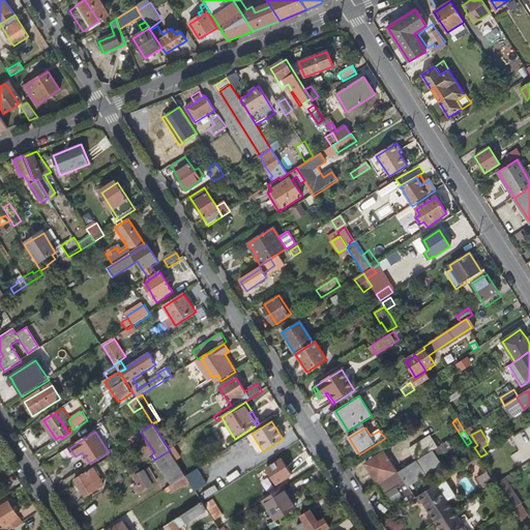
[(142,436),(140,432),(131,438),(134,441),(142,436)]
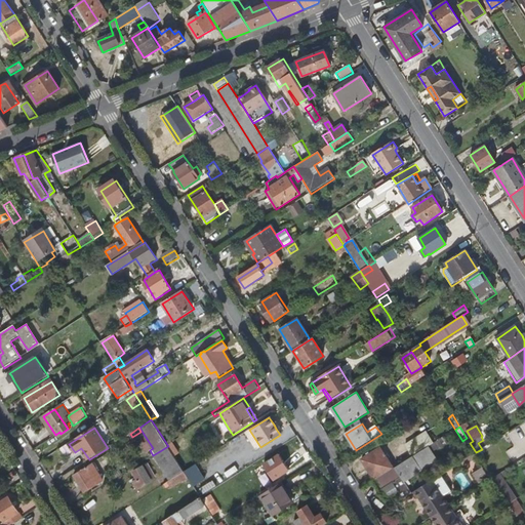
[(429,447),(435,443),(427,431),(405,445),(413,456),(429,447)]
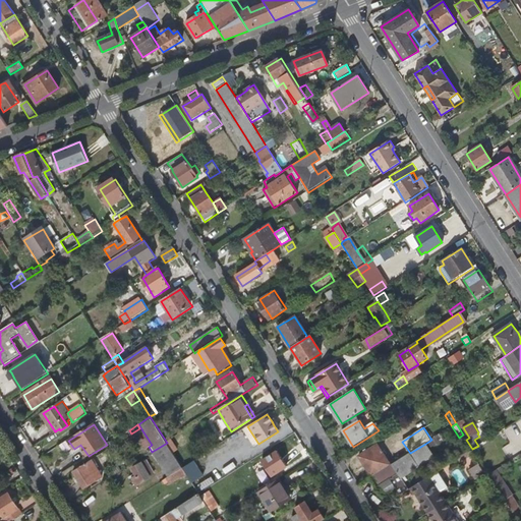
[(442,442),(439,435),(431,440),(425,444),(429,450),(442,442)]
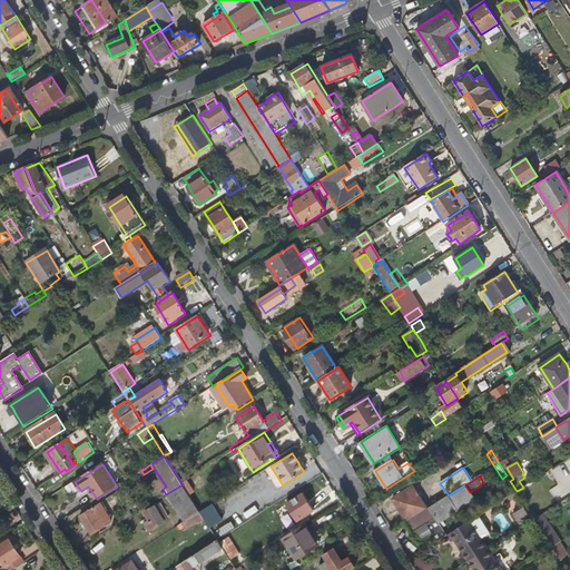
[(188,480),(183,484),(189,497),(196,492),(188,480)]
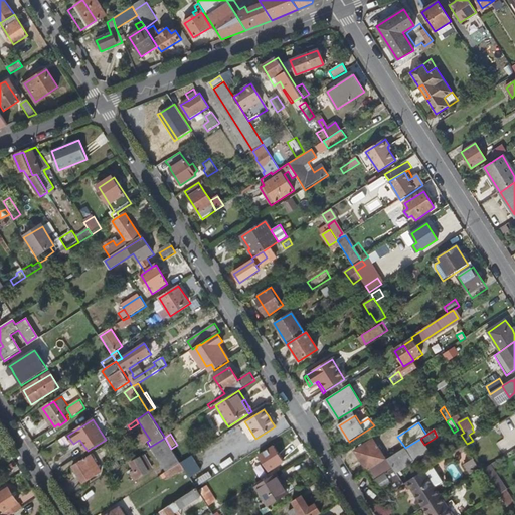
[(171,469),(181,463),(177,457),(171,449),(165,438),(155,444),(171,469)]
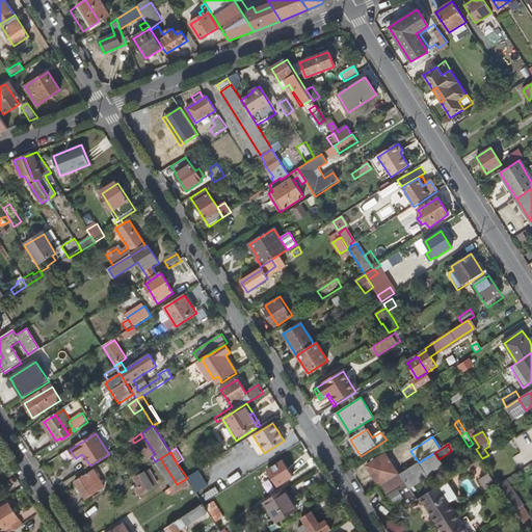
[(379,487),(377,489),(395,515),(404,508),(400,501),(404,499),(398,488),(401,486),(408,498),(415,494),(414,493),(410,488),(414,485),(443,467),(439,459),(434,453),(419,462),(398,476),(379,487)]
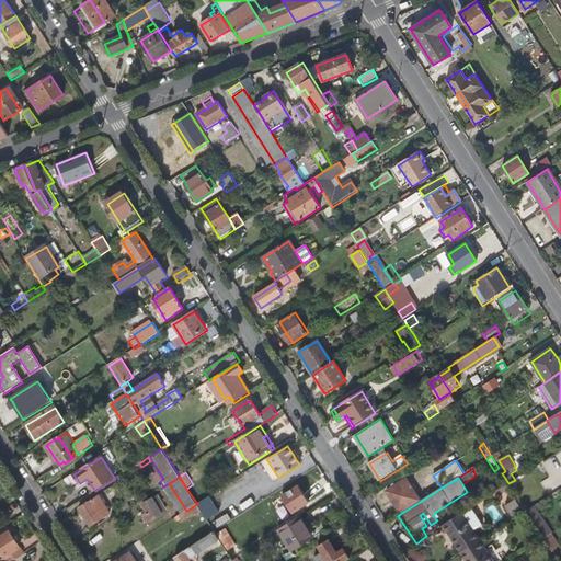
[(400,514),(420,502),(407,480),(387,492),(400,514)]
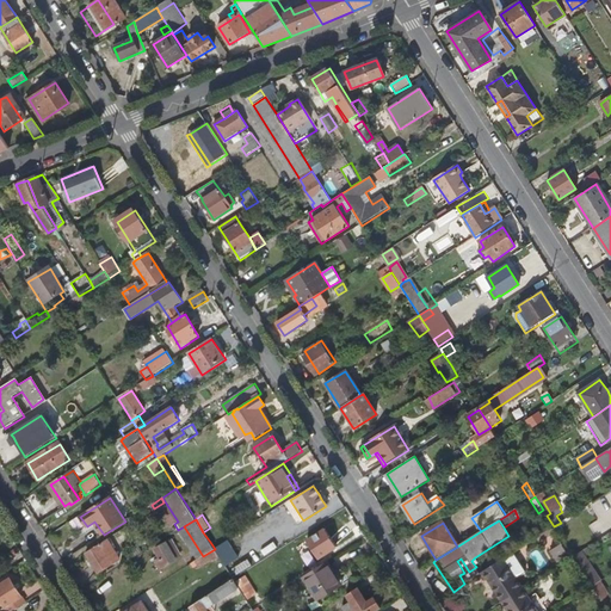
[(141,545),(148,542),(144,534),(142,535),(139,528),(134,530),(137,537),(141,545)]
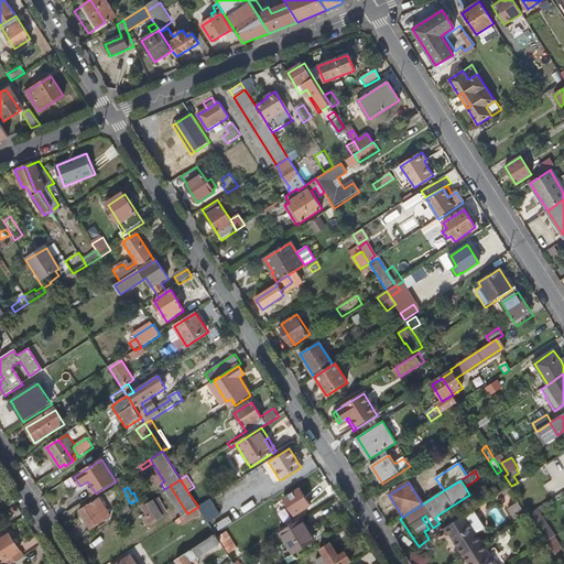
[(311,505),(301,489),(284,500),(293,516),(311,505)]
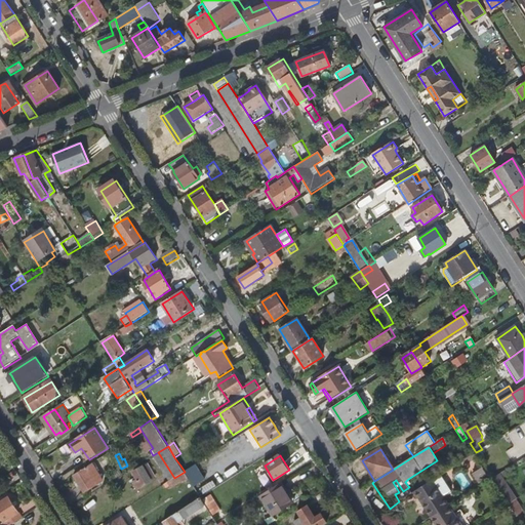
[(105,480),(94,463),(74,476),(85,493),(105,480)]
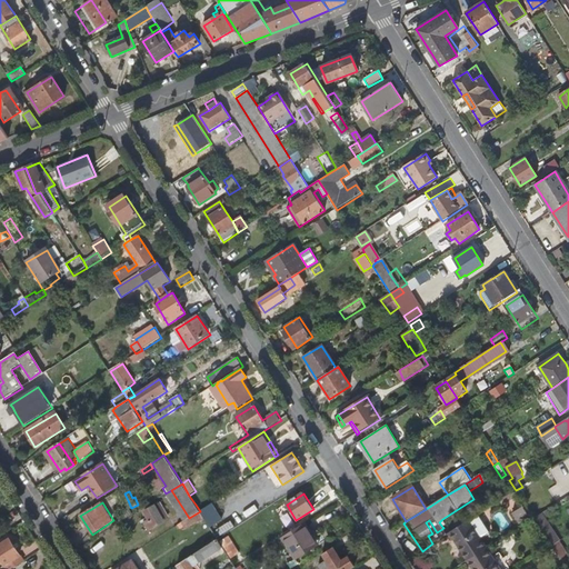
[(160,502),(155,507),(165,521),(170,518),(160,502)]
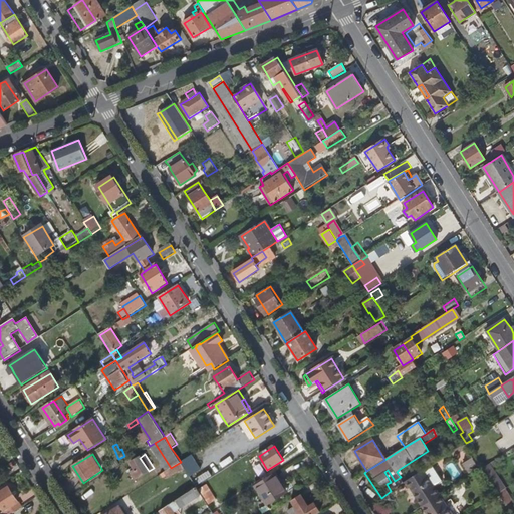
[(191,455),(181,462),(185,468),(190,477),(201,470),(191,455)]
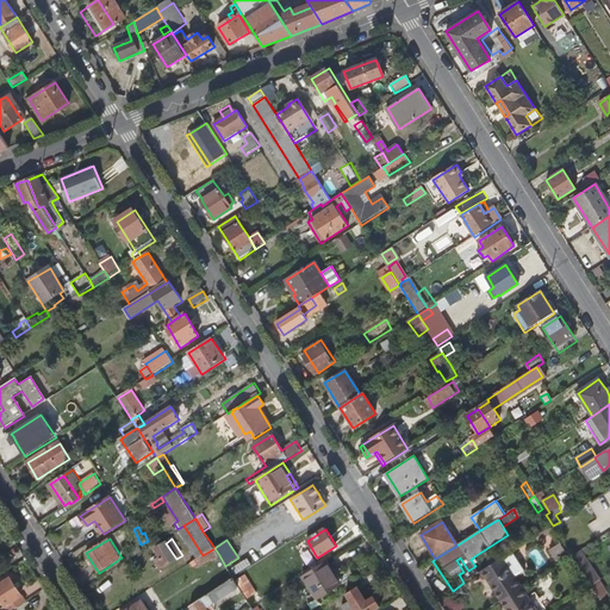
[(176,559),(166,543),(155,549),(162,561),(157,565),(163,572),(178,562),(176,559)]
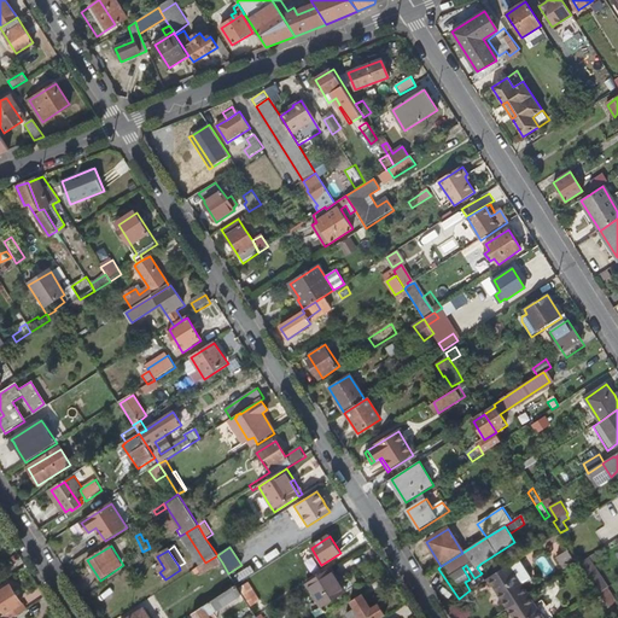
[(569,551),(557,558),(564,570),(576,563),(569,551)]
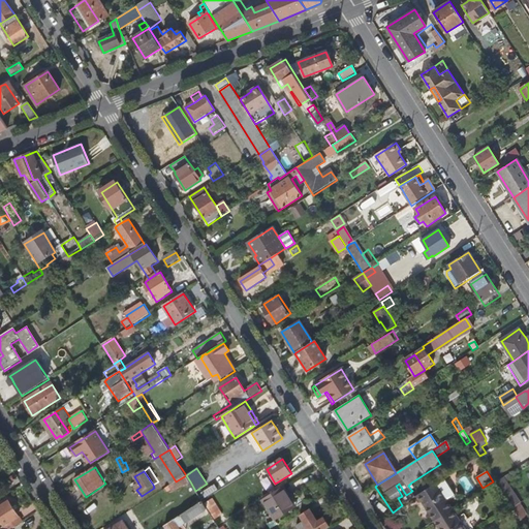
[(115,477),(118,483),(125,477),(122,473),(115,477)]
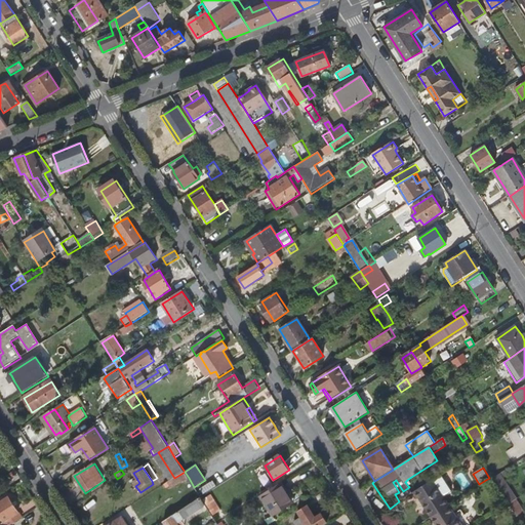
[(493,479),(510,505),(517,500),(518,500),(503,478),(509,474),(507,471),(493,479)]
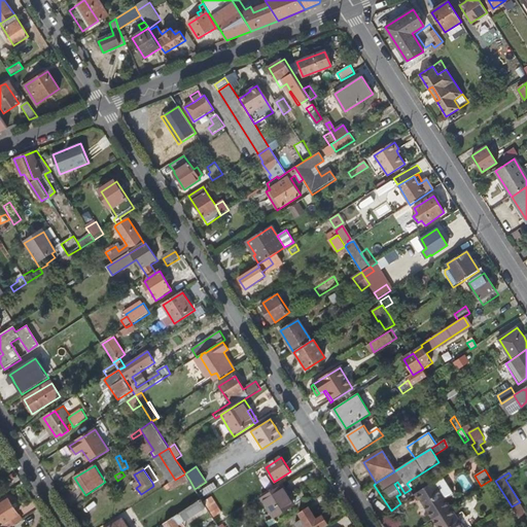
[(175,480),(165,487),(168,490),(171,488),(173,491),(189,480),(185,473),(175,480)]
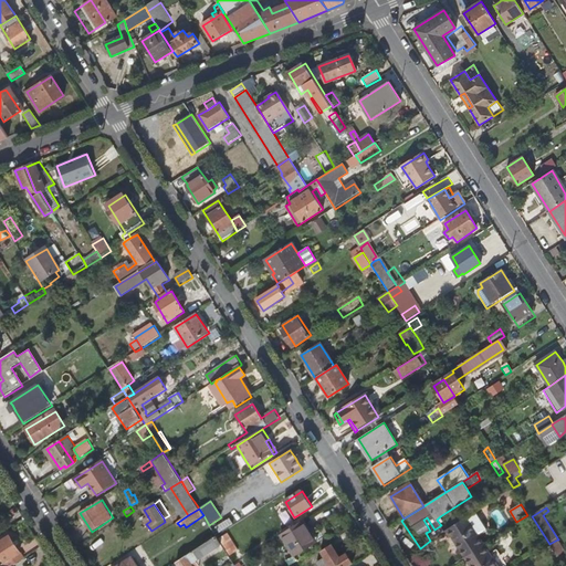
[(475,513),(465,519),(477,536),(486,530),(475,513)]
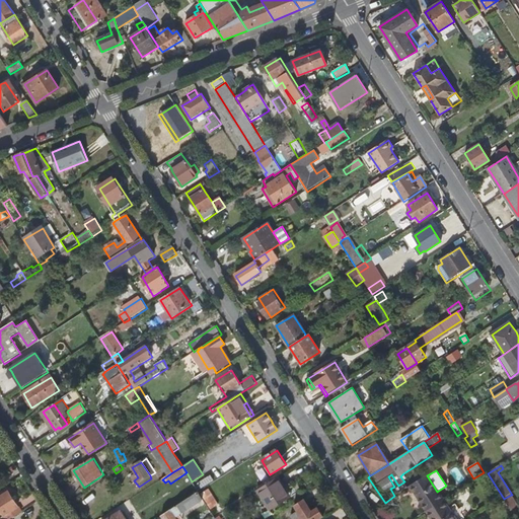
[(409,488),(404,482),(398,486),(391,474),(388,476),(394,487),(390,489),(394,496),(409,488)]
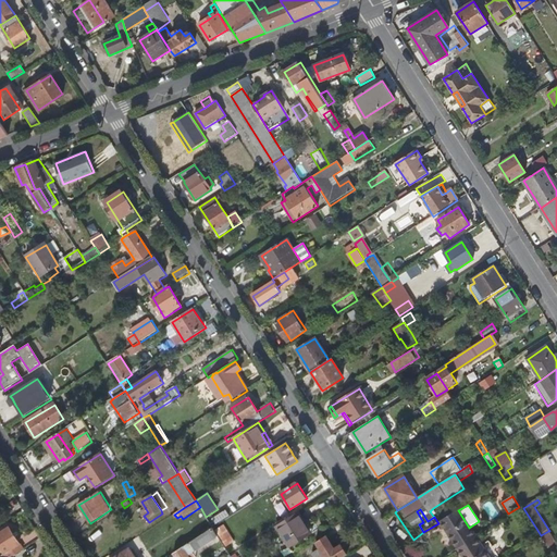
[(226,510),(212,519),(215,524),(230,516),(226,510)]
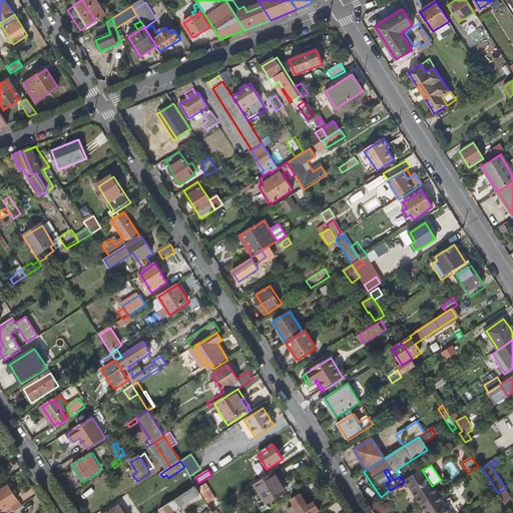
[(410,487),(422,506),(438,495),(432,486),(422,470),(404,482),(408,488),(410,487)]
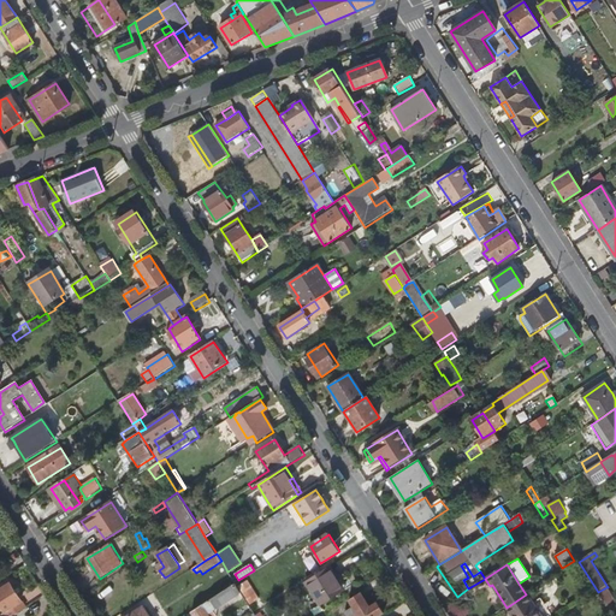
[(345,592),(330,567),(306,582),(321,608),(345,592)]
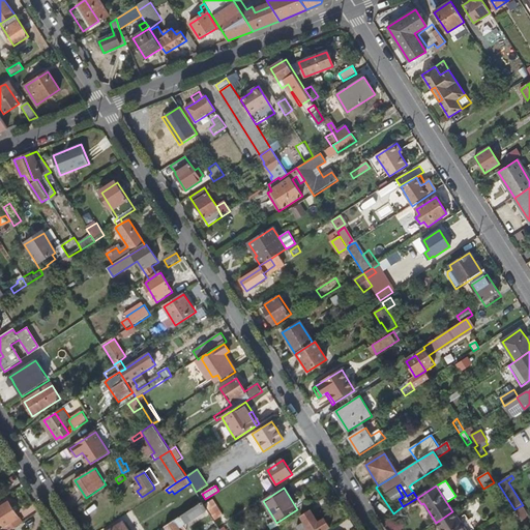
[(214,500),(205,505),(215,521),(224,516),(214,500)]
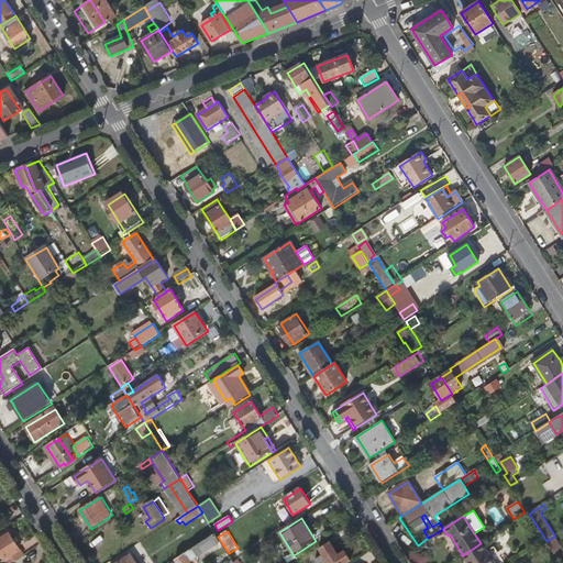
[(9,562),(22,554),(9,532),(0,538),(0,561),(1,562),(9,562)]
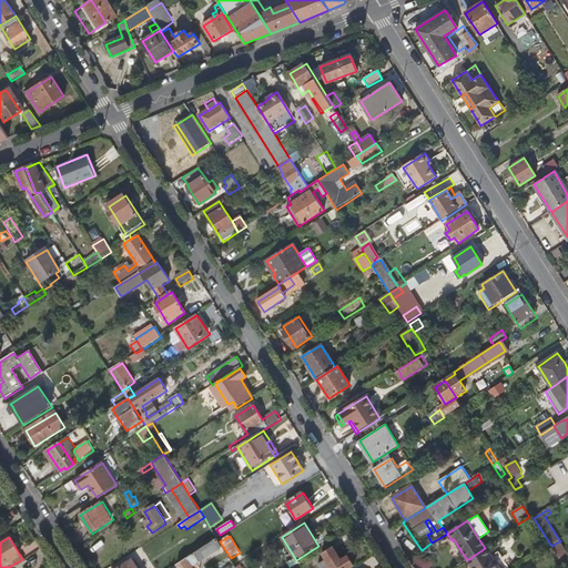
[(217,539),(178,565),(180,567),(194,567),(193,566),(199,564),(219,550),(223,548),(217,539)]
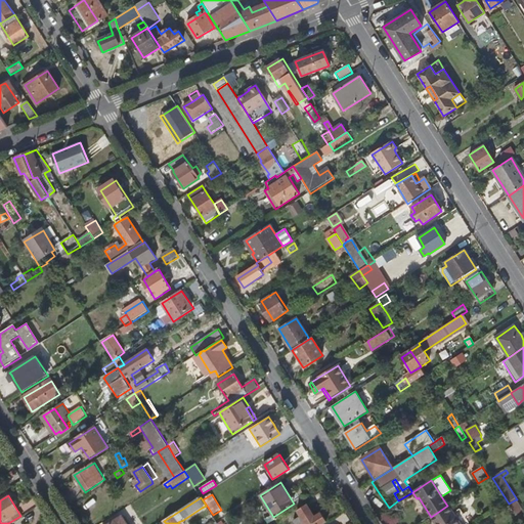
[(523,512),(516,499),(509,504),(517,516),(523,512)]
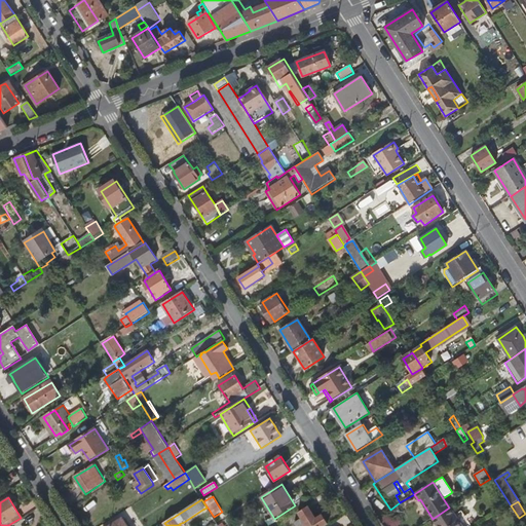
[(314,517),(309,508),(299,513),(303,519),(307,525),(325,525),(329,524),(321,513),(314,517)]
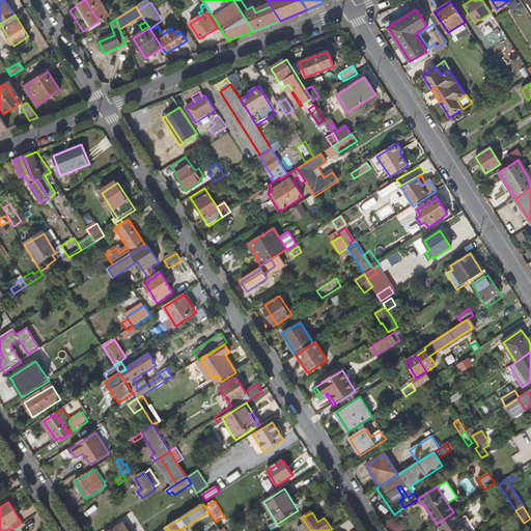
[(465,530),(453,512),(437,524),(441,530),(465,530)]
